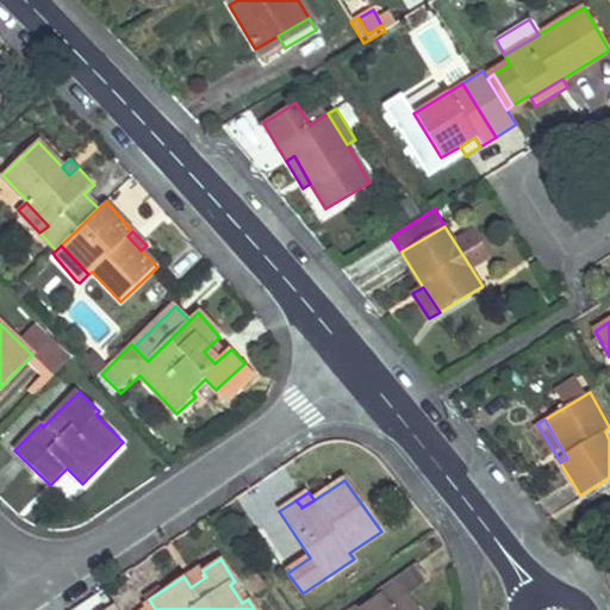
[(206,577),(203,571),(200,567),(199,566),(184,577),(191,587),(206,577)]
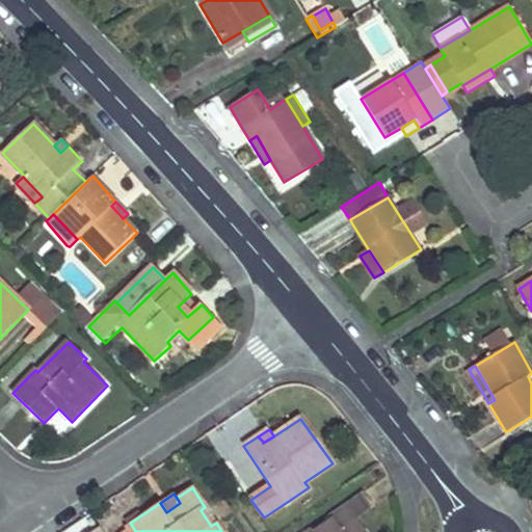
[(367,508),(358,498),(330,515),(333,520),(339,528),(356,517),(367,509),(367,508)]
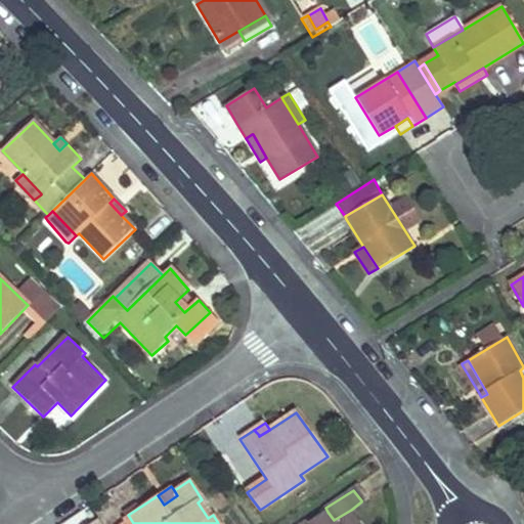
[(228,506),(219,492),(211,497),(220,510),(228,506)]
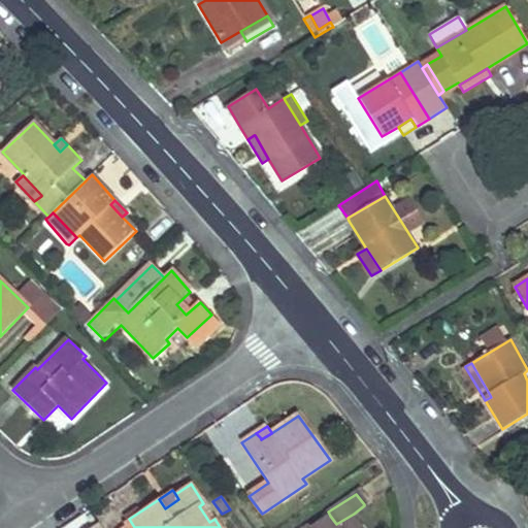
[(363,527),(354,514),(336,524),(330,516),(311,527),(363,527)]
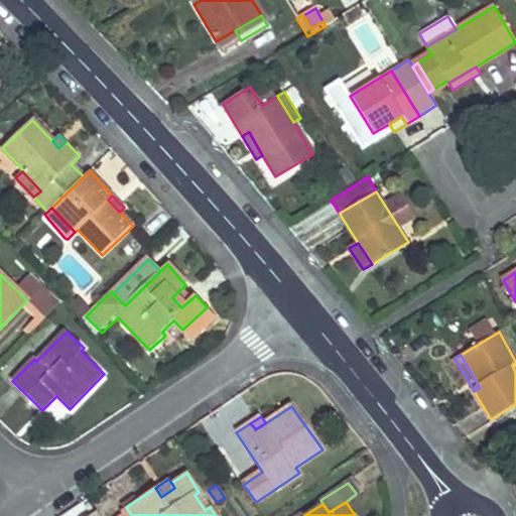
[(131,515),(126,507),(123,509),(125,513),(120,515),(131,515)]
